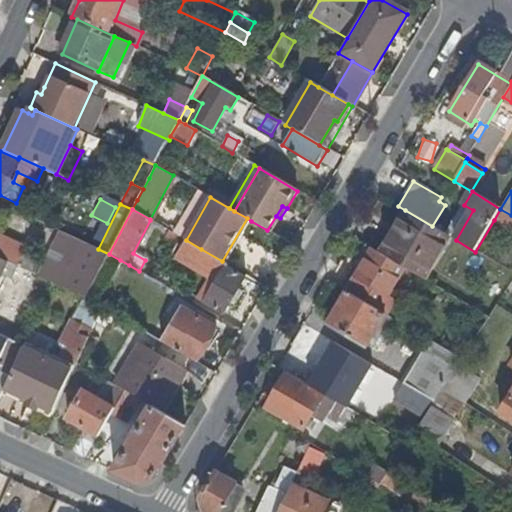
[(494,220),(511,230),(511,215),(500,209),(494,220)]
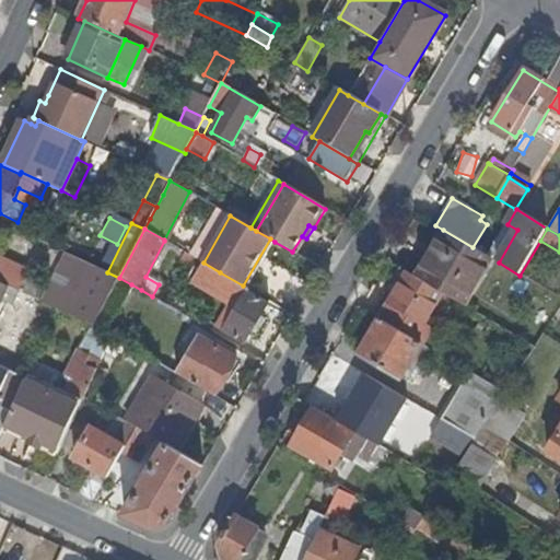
[(465,306),(492,259),(473,247),(443,230),(417,278),(443,294),(465,306)]
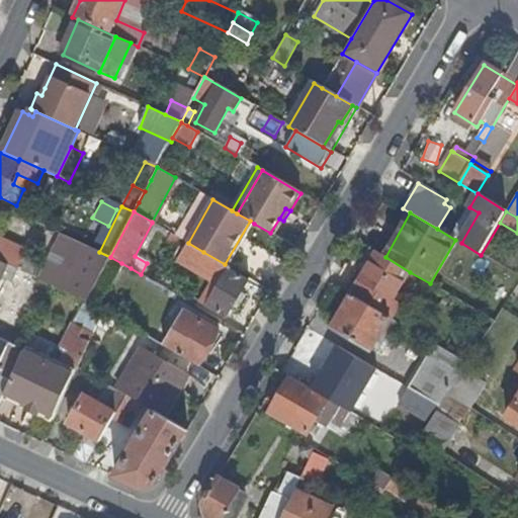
[(229,267),(254,224),(250,221),(225,264),(229,267)]
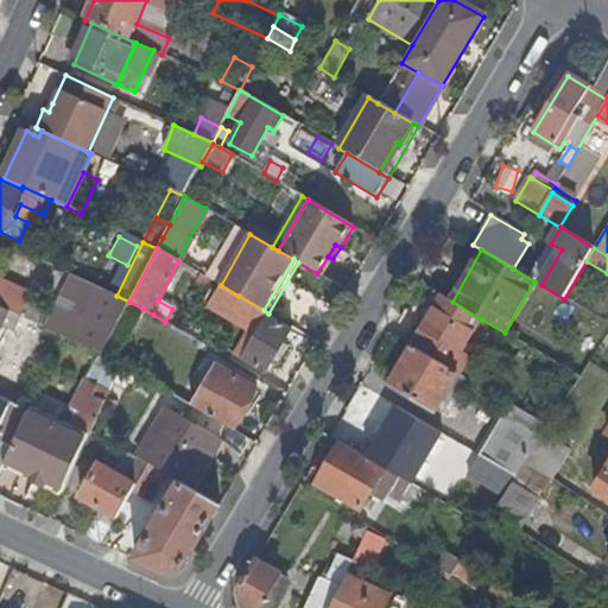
[(88,283),(59,270),(57,276),(86,289),(88,283)]
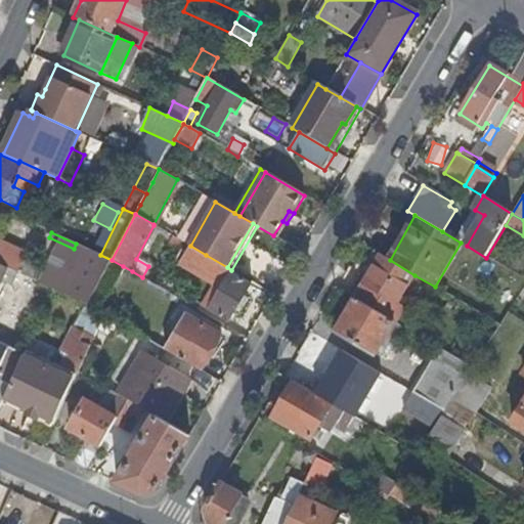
[(188,245),(172,235),(168,241),(185,251),(188,245)]
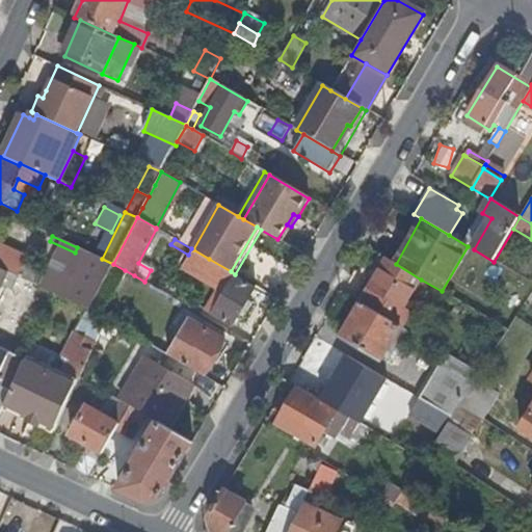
[(21,266),(17,276),(54,293),(55,294),(85,308),(89,310),(113,264),(102,259),(92,255),(73,294),(51,285),(53,281),(21,266)]
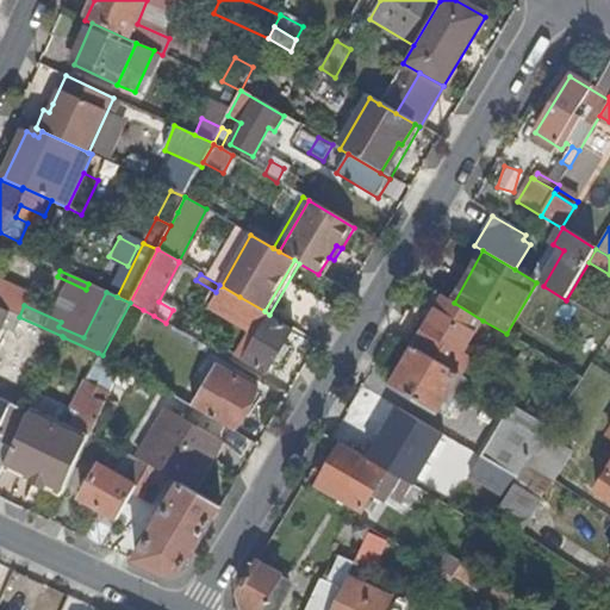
[(429,307),(435,311),(443,297),(436,293),(429,307)]
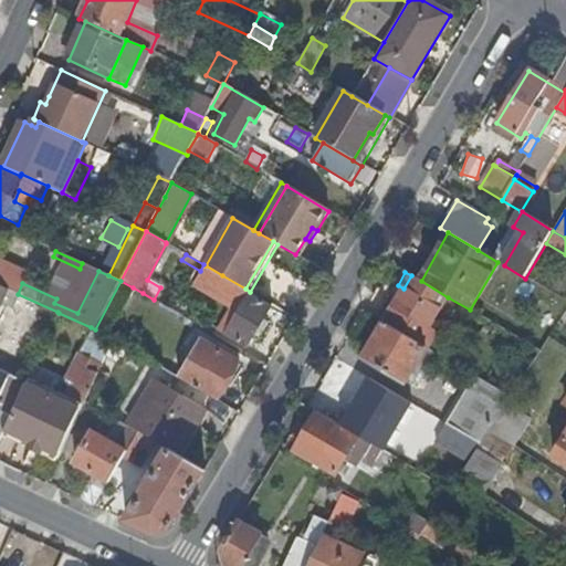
[(22,283),(1,274),(0,276),(0,285),(9,290),(18,294),(22,283)]
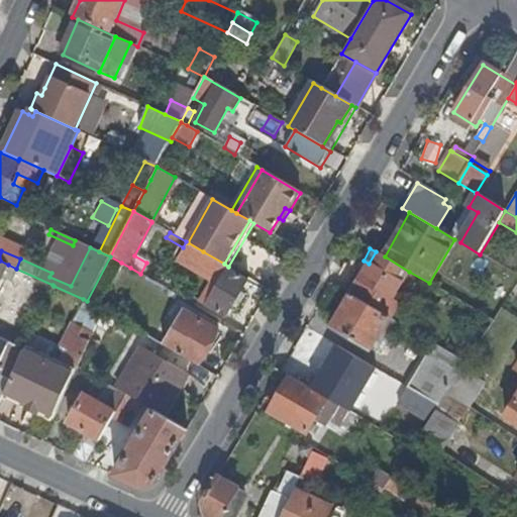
[(213,295),(207,306),(226,317),(247,281),(228,270),(230,268),(228,267),(224,264),(203,251),(197,263),(223,278),(213,295)]
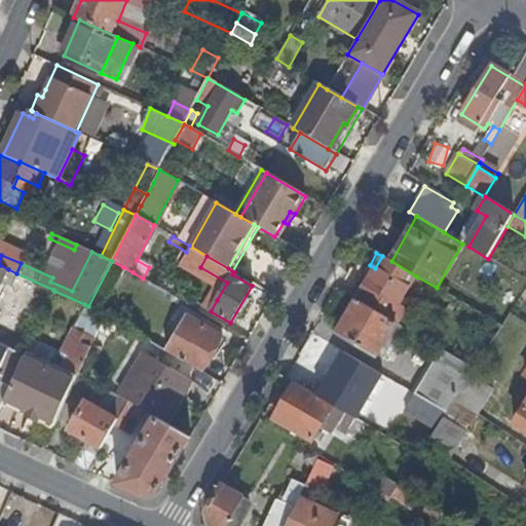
[(390,321),(416,276),(391,261),(382,256),(375,268),(365,285),(361,283),(352,298),(357,300),(390,321)]
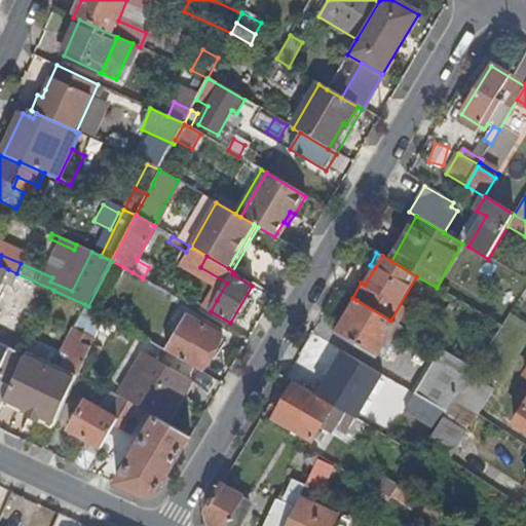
[(123,267),(112,261),(88,306),(99,312),(112,288),(123,267)]
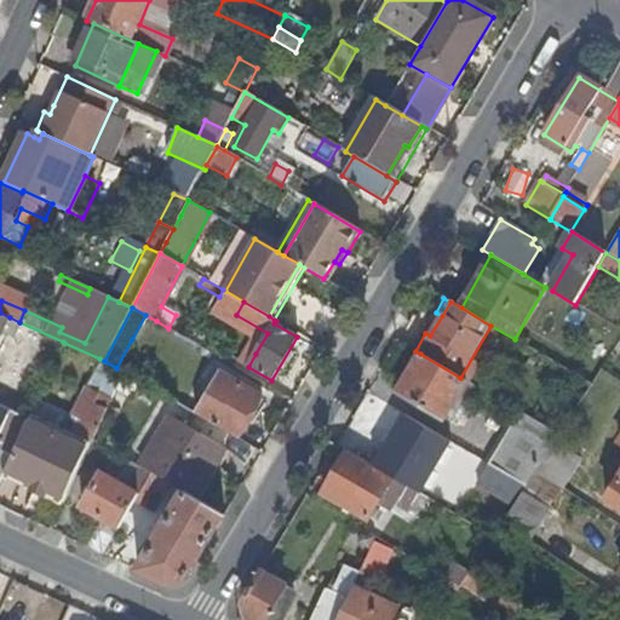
[(145,315),(132,339),(143,344),(144,343),(156,321),(145,315)]
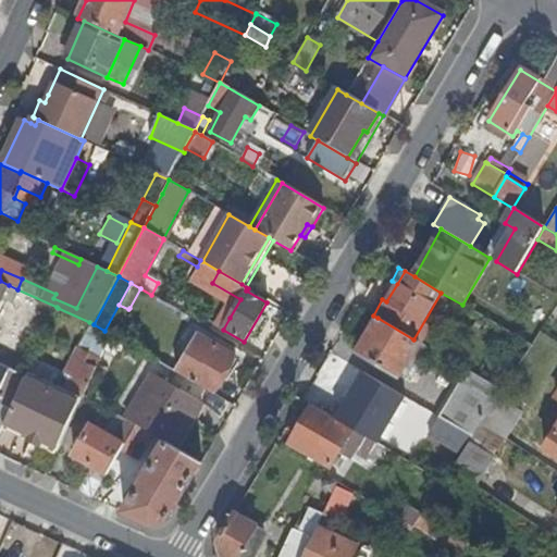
[(9,285),(0,304),(0,364),(26,376),(29,371),(35,358),(58,308),(57,307),(17,289),(9,285)]
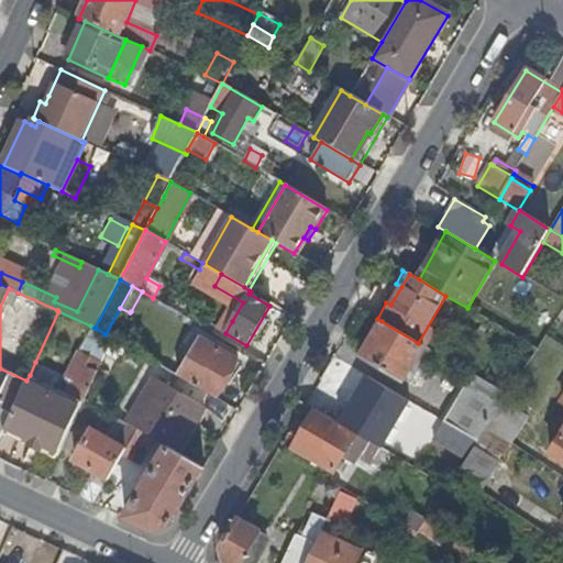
[(219,330),(225,333),(232,321),(227,318),(219,330)]
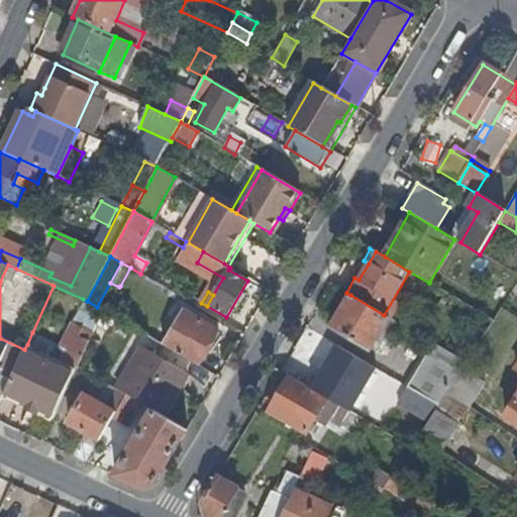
[(372,345),(388,317),(384,315),(350,295),(330,327),(370,350),(372,345)]
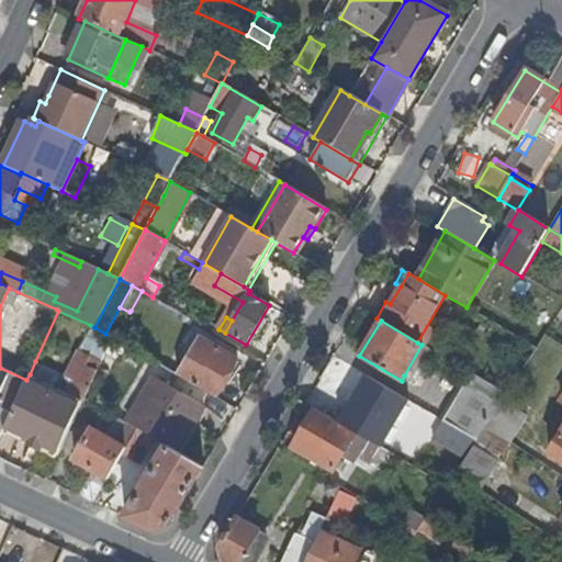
[(90,325),(81,341),(105,353),(113,338),(105,334),(94,327),(90,325)]
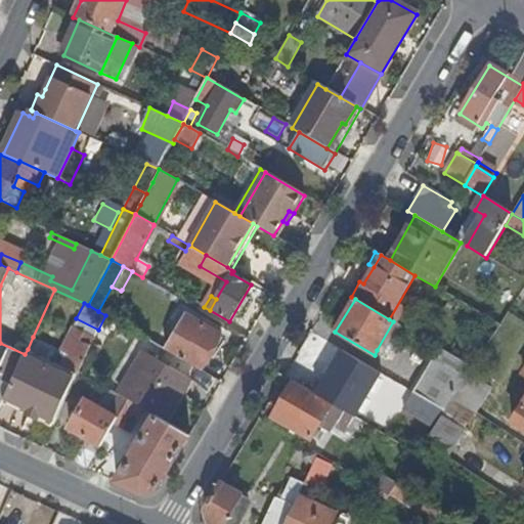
[(185,315),(165,350),(199,370),(220,335),(185,315)]
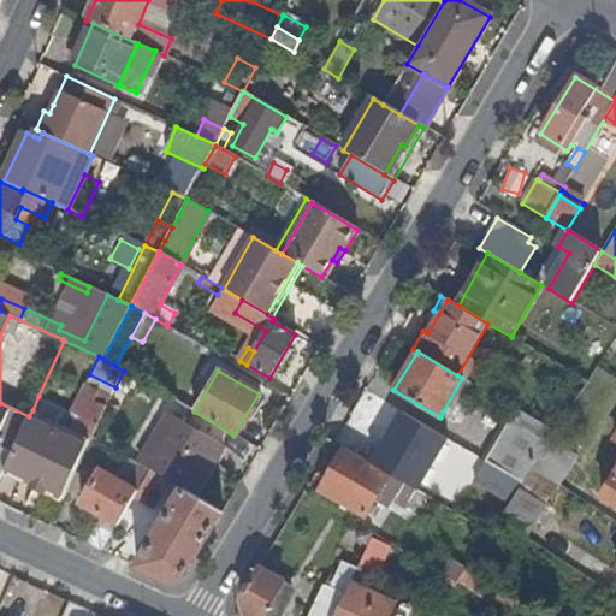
[(48,401),(39,396),(33,410),(29,416),(13,450),(0,479),(0,503),(5,505),(16,483),(47,498),(53,486),(66,492),(92,439),(106,409),(116,388),(89,374),(69,416),(77,420),(65,445),(59,458),(33,446),(35,431),(48,401)]
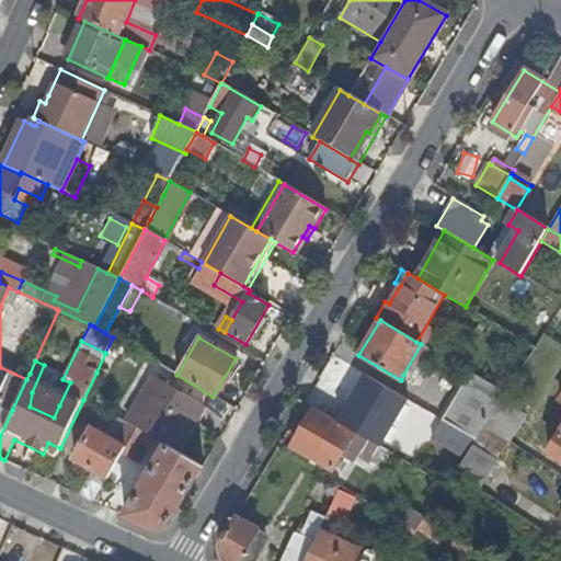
[(142,342),(137,352),(157,363),(162,354),(142,342)]
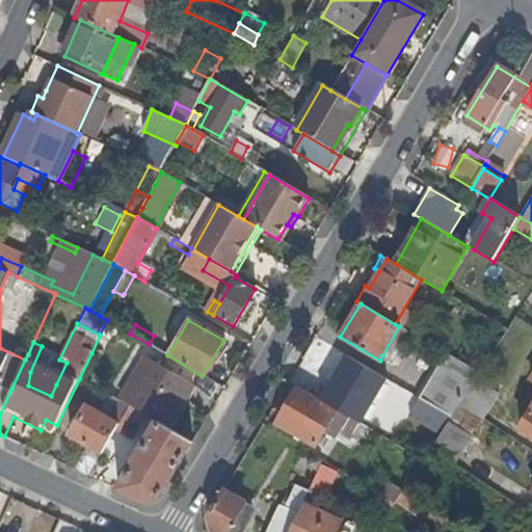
[(405,329),(399,326),(382,355),(388,358),(405,329)]
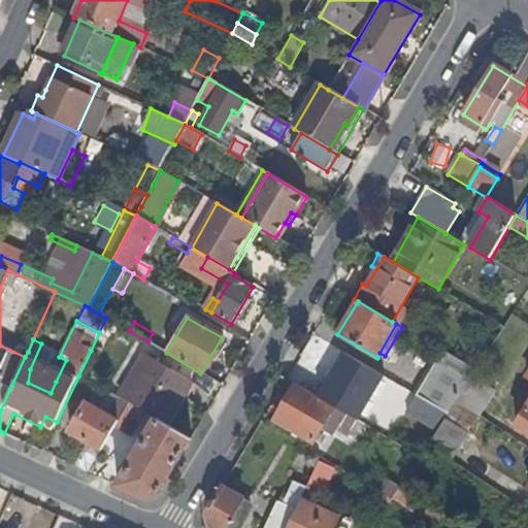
[(109,336),(99,332),(91,351),(100,355),(109,336)]
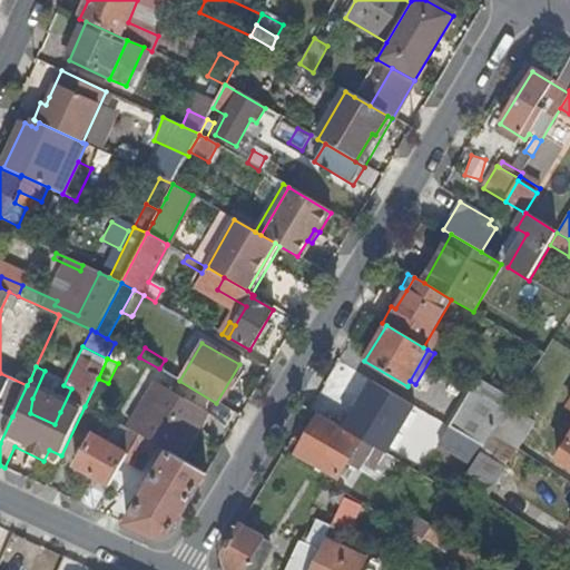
[(0,410),(12,416),(27,385),(0,373),(0,410)]
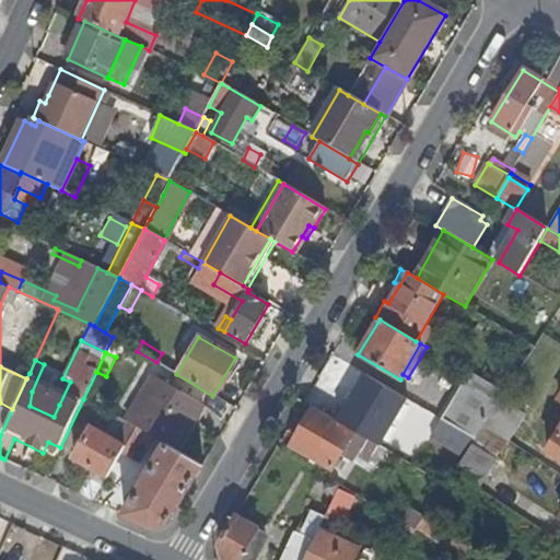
[(442,420),(475,440),(480,433),(485,426),(501,399),(504,394),(470,373),(442,420)]
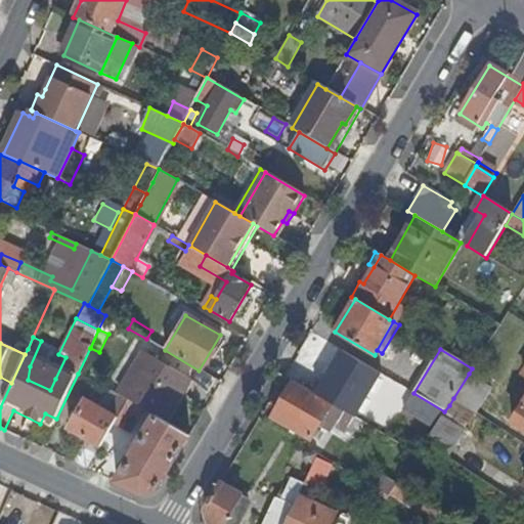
[(156,416),(167,422),(191,380),(143,351),(119,393),(120,394),(129,399),(144,408),(156,416)]
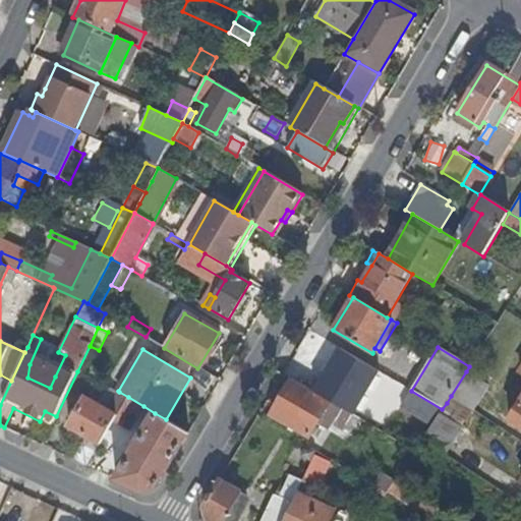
[(55,377),(30,364),(27,378),(50,388),(55,377)]
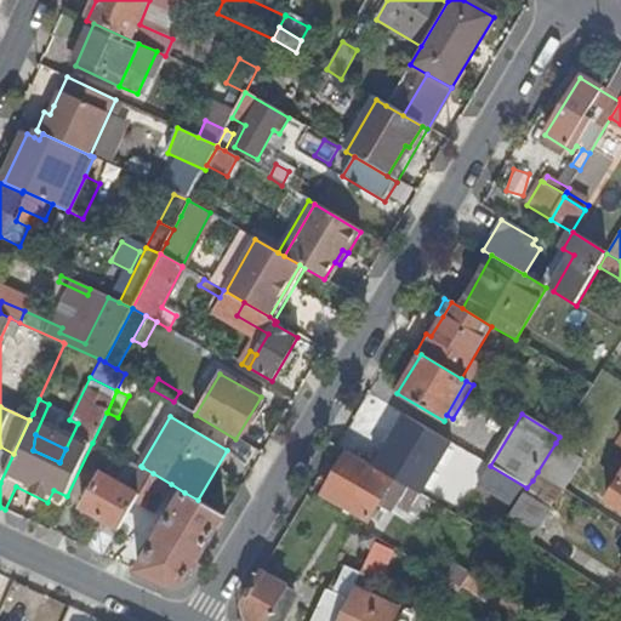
[(620,440),(620,444),(620,476),(607,500),(620,508),(620,440)]
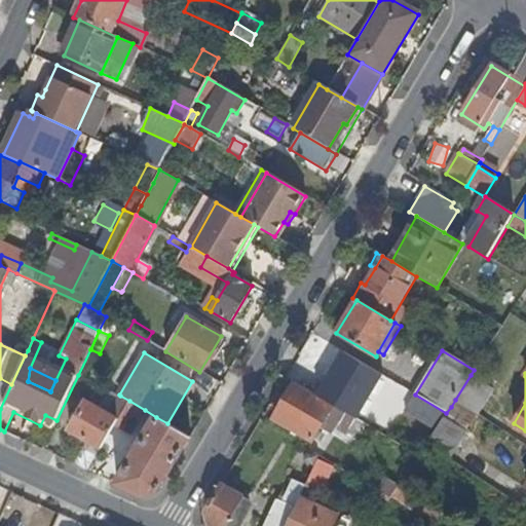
[(495,390),(471,375),(455,400),(476,413),(480,416),(495,390)]
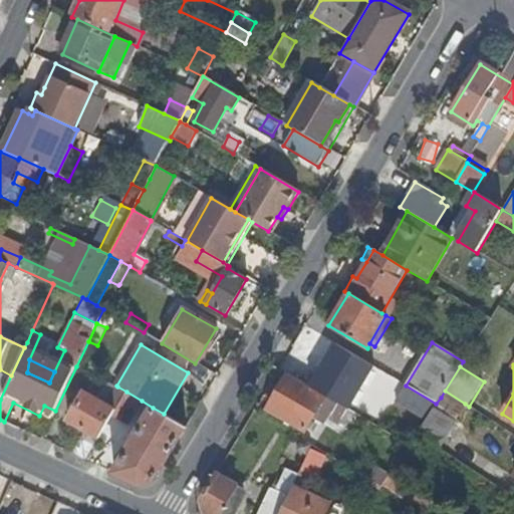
[(268,409),(304,430),(312,416),(323,423),(327,415),(338,421),(341,415),(345,408),(288,373),(268,409)]
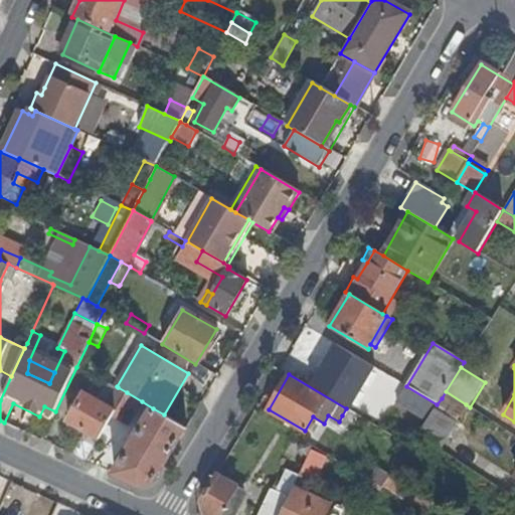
[(430,415),(437,404),(406,386),(400,397),(430,415)]
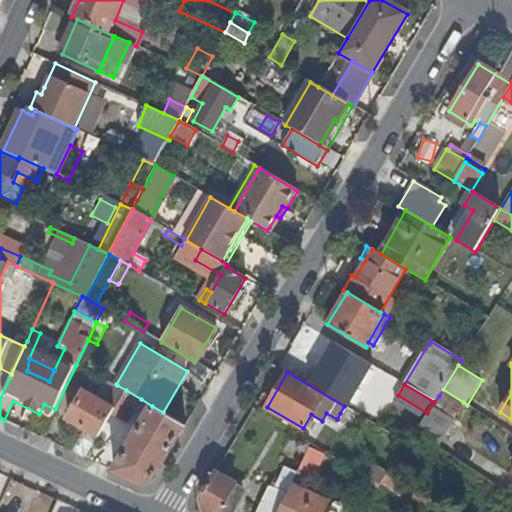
[(86,429),(98,436),(111,414),(115,408),(126,390),(117,385),(107,403),(80,388),(77,393),(82,395),(68,419),(86,429)]
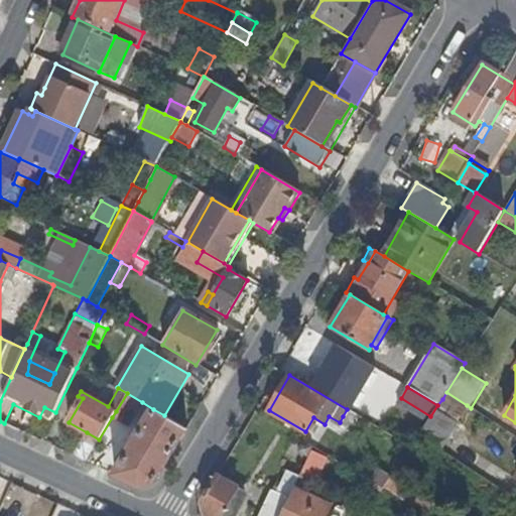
[(437,405),(430,416),(418,434),(439,448),(467,405),(446,392),(442,399),(437,405)]
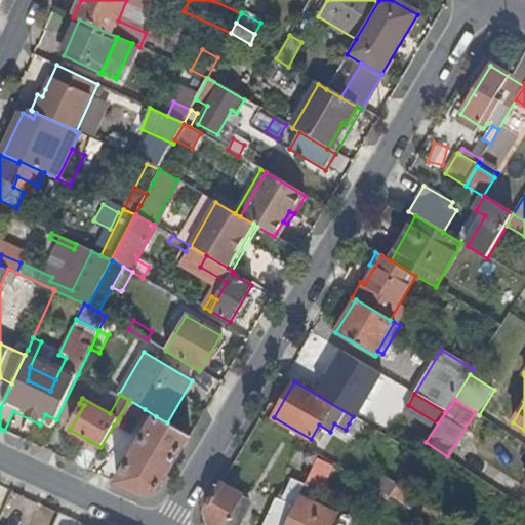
[(130,435),(145,409),(129,400),(118,418),(114,425),(130,435)]
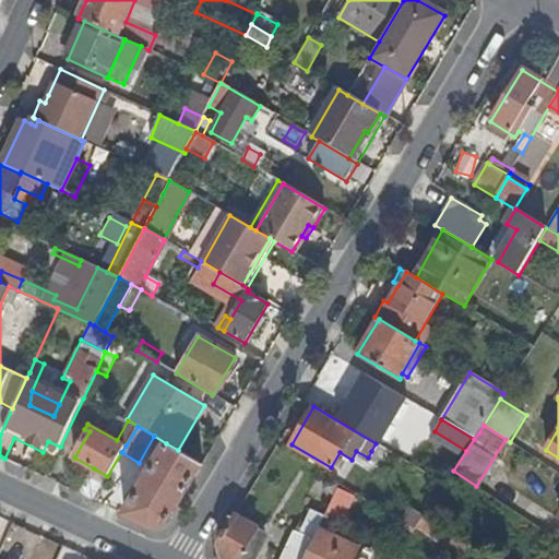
[(166,443),(123,514),(152,527),(168,523),(203,464),(178,450),(166,443)]
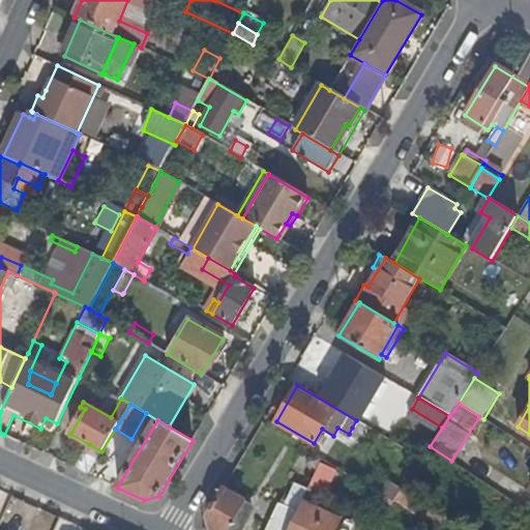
[(364,425),(356,420),(352,428),(360,433),(364,425)]
